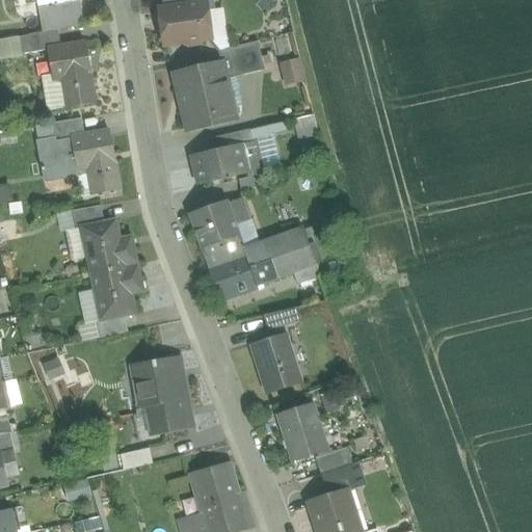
[(79,0),(64,0),(52,2),(54,17),(81,12),(79,0)]
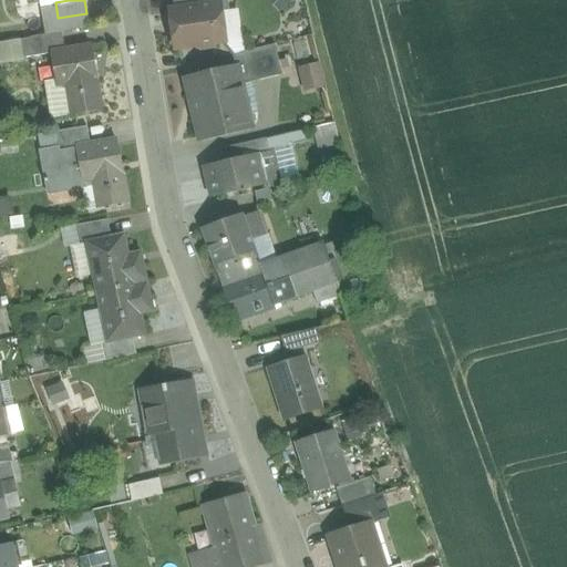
[(203,0),(172,0),(174,10),(204,6),(203,0)]
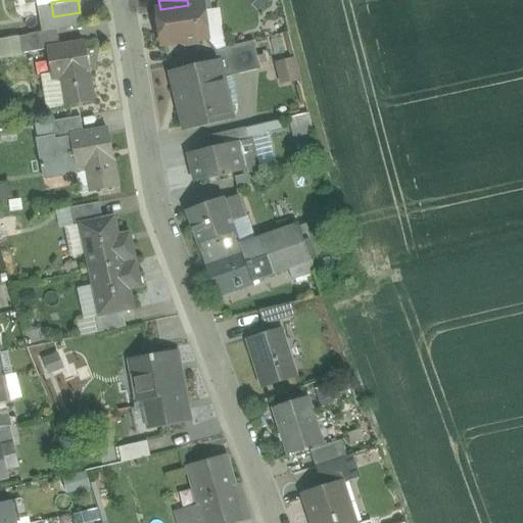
[(209,0),(187,0),(188,5),(200,4),(201,12),(211,10),(209,0)]
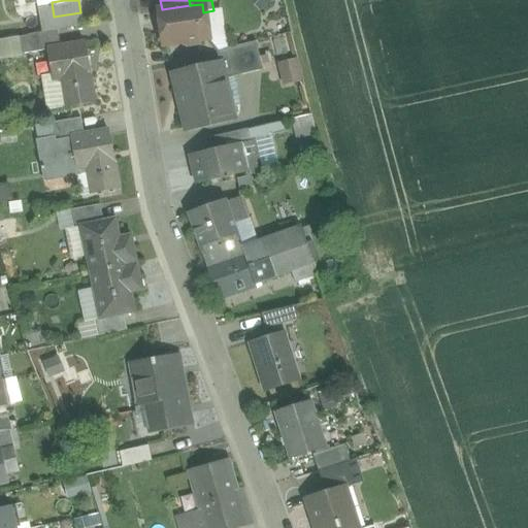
[(162,9),(159,10),(164,45),(185,42),(185,43),(188,46),(196,44),(199,41),(199,40),(207,39),(203,12),(202,4),(190,5),(162,9)]
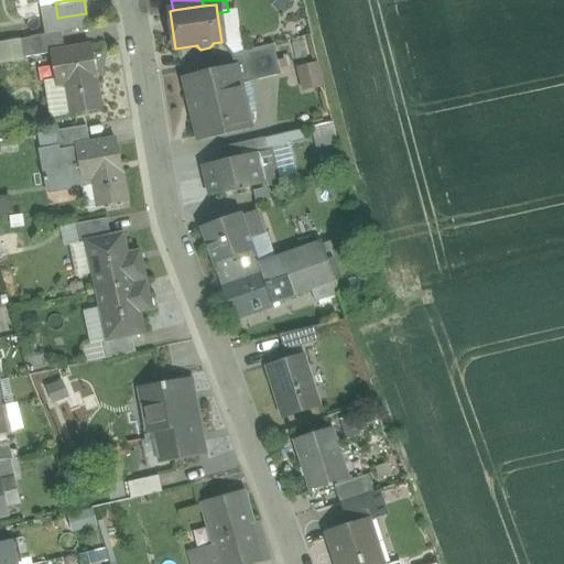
[(228,11),(217,13),(221,42),(239,39),(236,10),(228,11)]
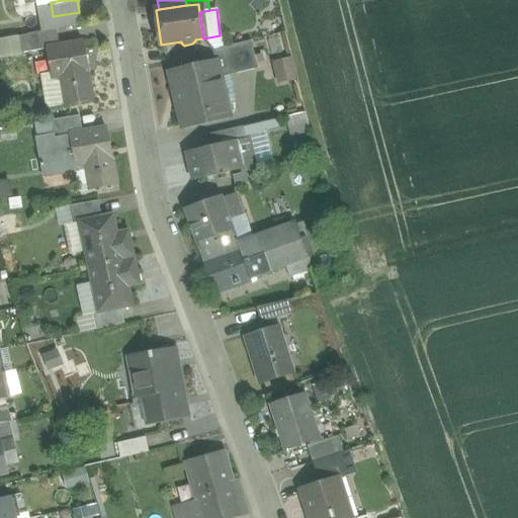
[(79,12),(53,16),(56,29),(57,29),(82,25),(79,12)]
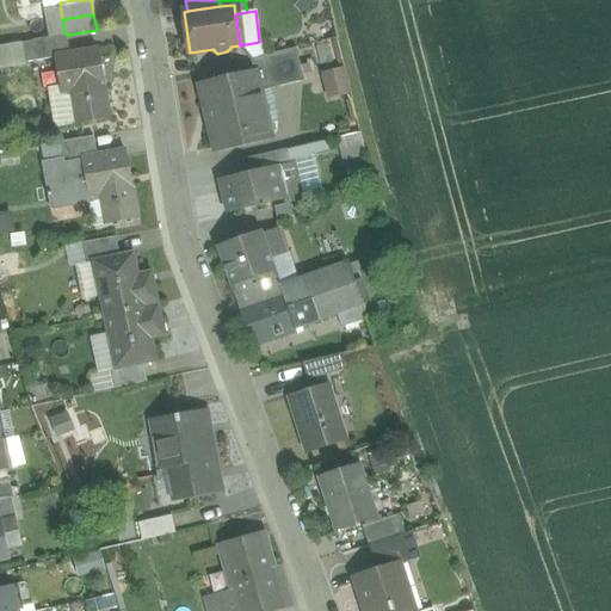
[(66,35),(34,41),(37,61),(55,59),(55,57),(71,55),(67,37),(67,35),(66,35)]
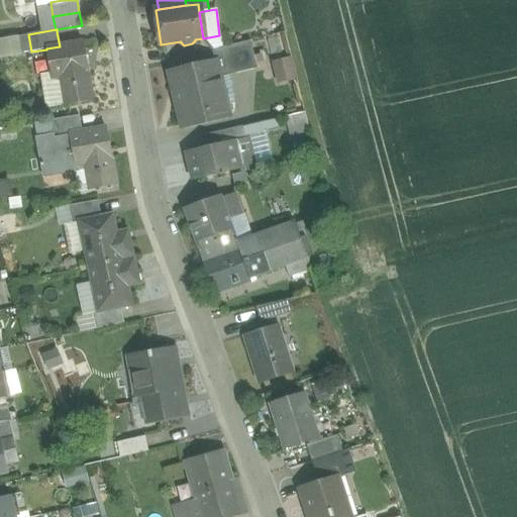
[(280,34),(272,36),(275,50),(283,48),(280,34)]
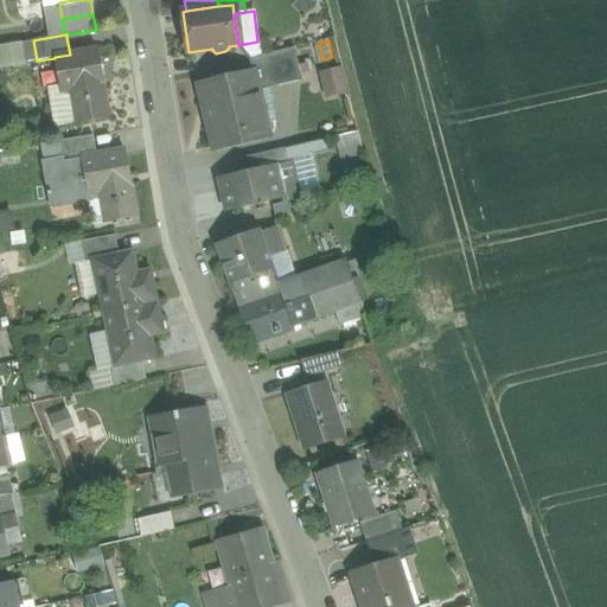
[(294,49),(249,59),(253,74),(254,72),(259,91),(279,87),(302,81),(299,65),(294,49)]
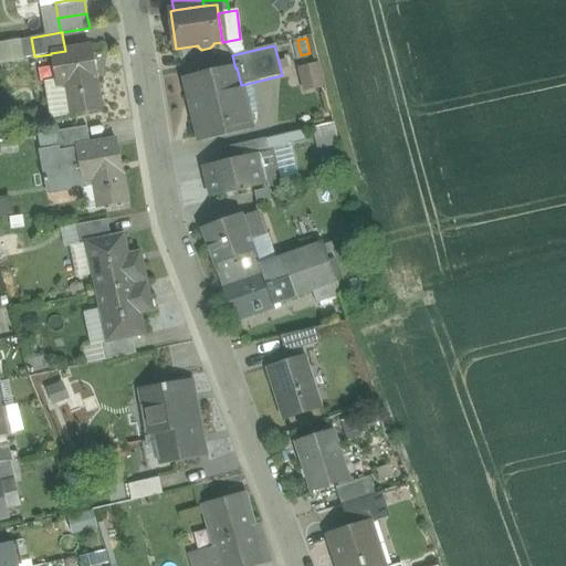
[(65,51),(51,53),(51,54),(55,81),(56,86),(67,84),(72,115),(101,111),(96,80),(97,79),(92,46),(65,51)]
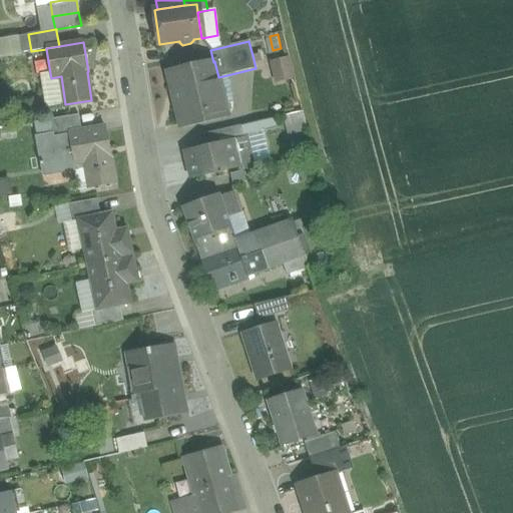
[(264,52),(252,55),(255,68),(267,65),(264,52)]
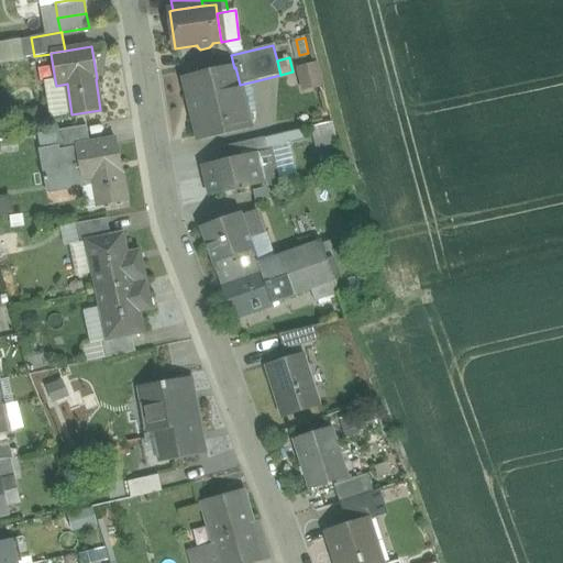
[(316,65),(299,69),(304,89),(321,85),(319,79),(316,65)]
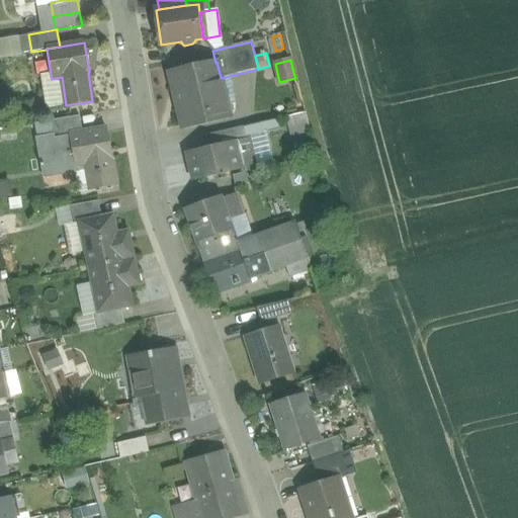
[(216,63),(170,73),(182,128),(230,117),(227,105),(222,83),(221,78),(217,62),(216,63)]
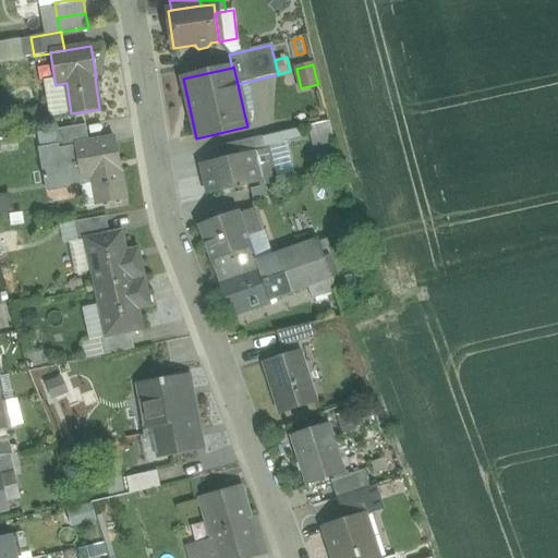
[(43,82),(48,118),(71,113),(67,83),(56,85),(55,80),(43,82)]
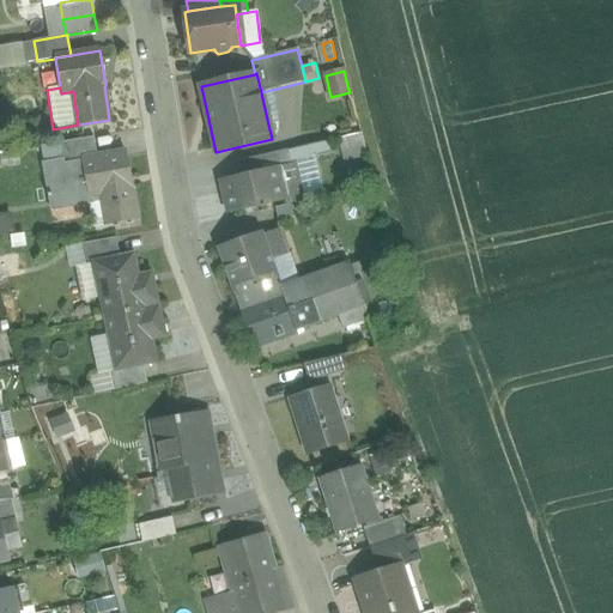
[(273,96),(262,98),(268,125),(279,122),(273,96)]
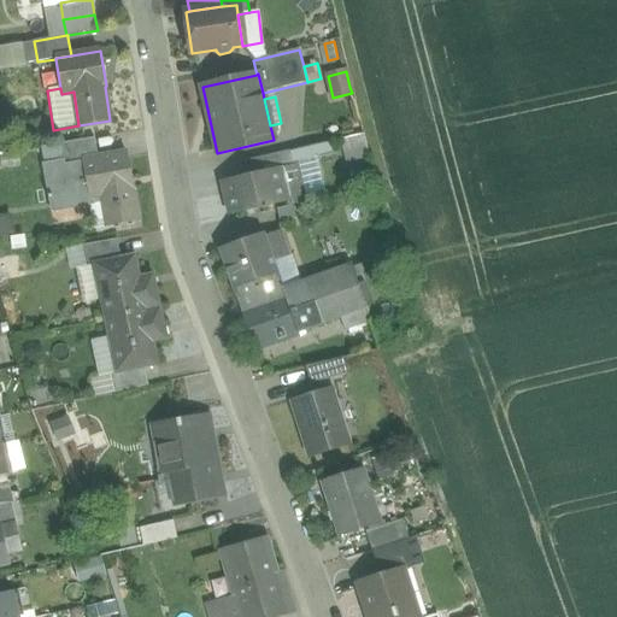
[(95,139),(60,144),(64,163),(64,166),(83,163),(83,162),(98,158),(95,139)]
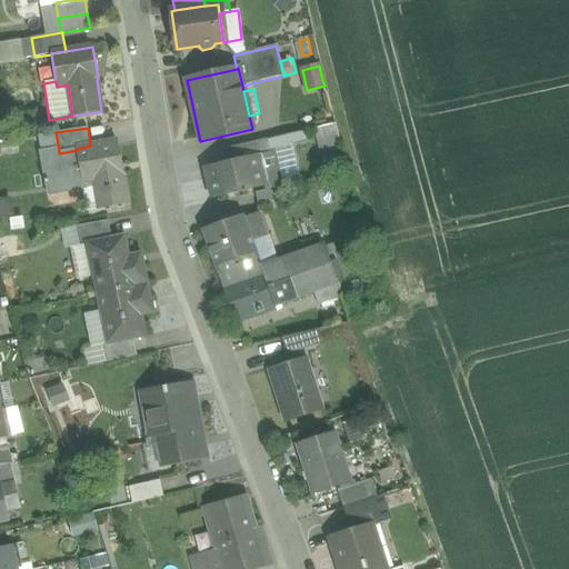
[(305,130),(288,133),(291,148),(308,145),(305,130)]
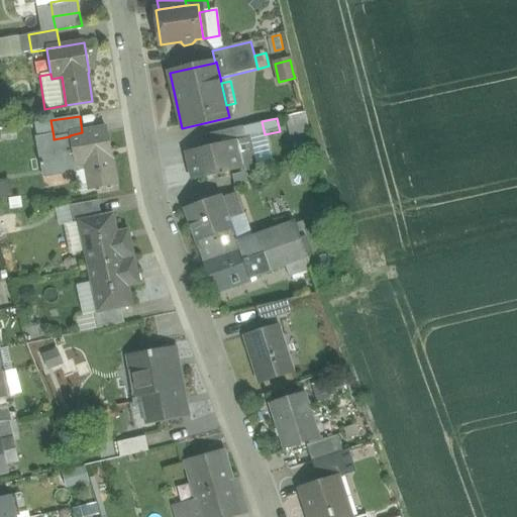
[(50,120),(34,123),(37,138),(54,136),(50,120)]
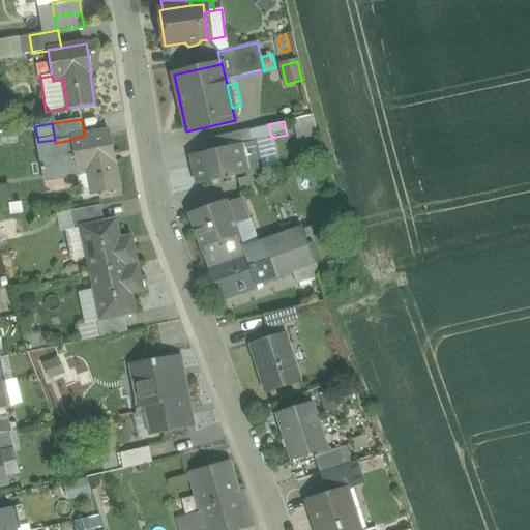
[(268,124),(251,129),(254,142),(271,138),(268,124)]
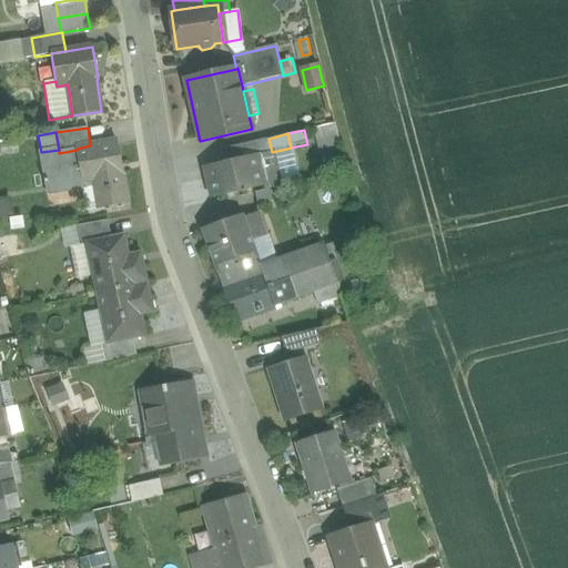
[(269,139),(225,149),(229,162),(255,155),(272,152),(269,139)]
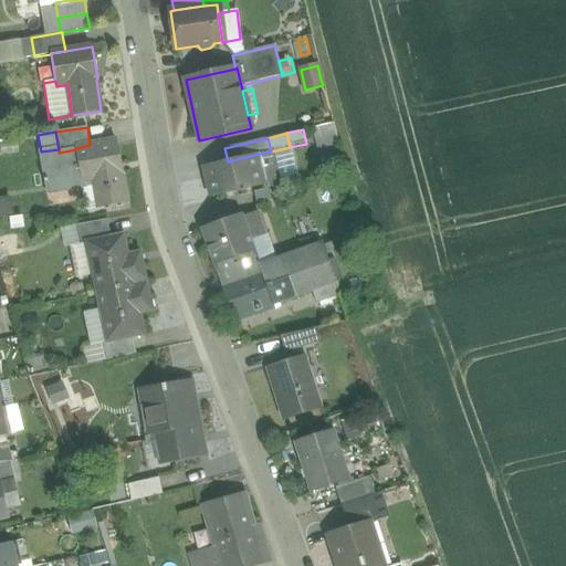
[(90,145),(76,148),(76,149),(82,180),(93,179),(98,208),(127,202),(122,174),(123,173),(116,140),(90,145)]
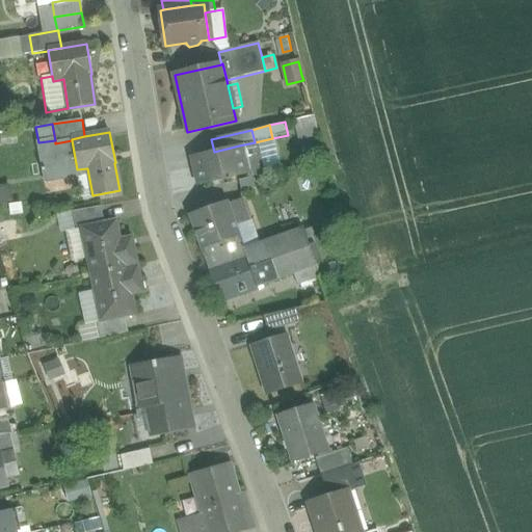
[(72,140),(55,143),(55,140),(38,142),(46,182),(78,176),(77,169),(72,140)]
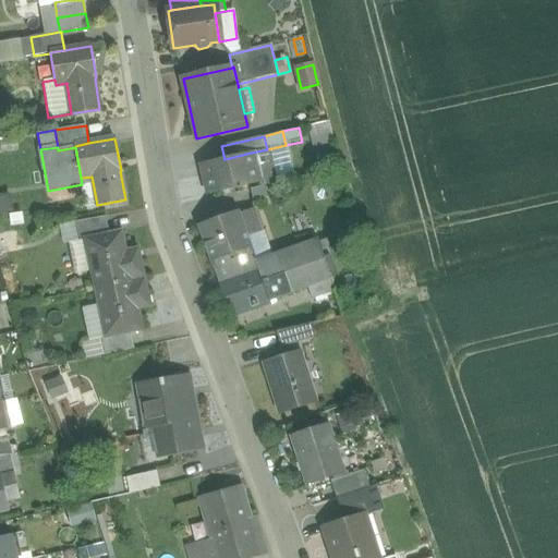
[(267,149),(251,153),(257,182),(274,179),(270,161),(267,149)]
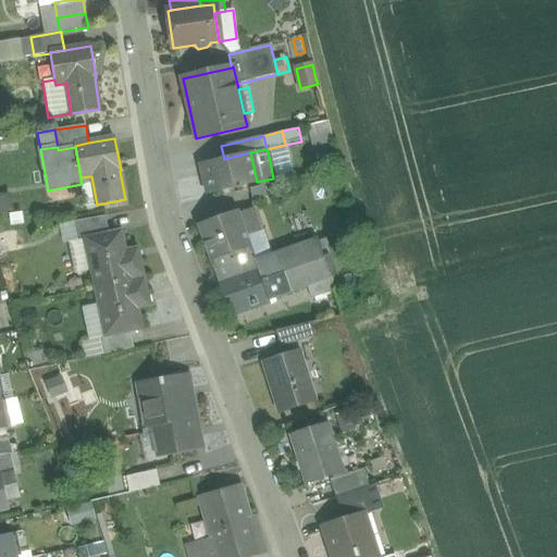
[(224,159),(202,163),(210,193),(257,182),(250,152),(224,159)]
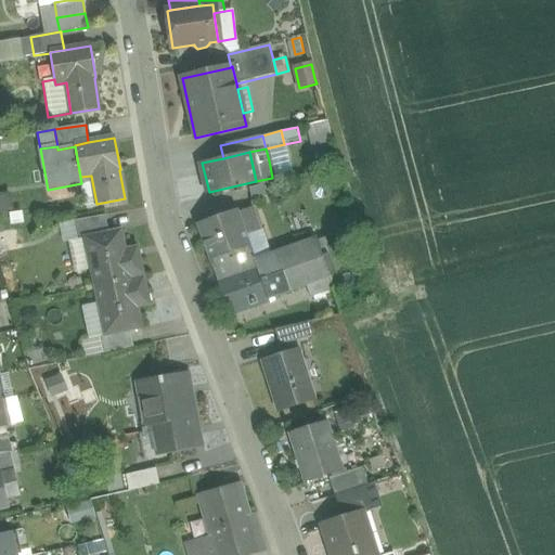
[(285,157),(269,160),(272,178),(273,182),(291,179),(285,157)]
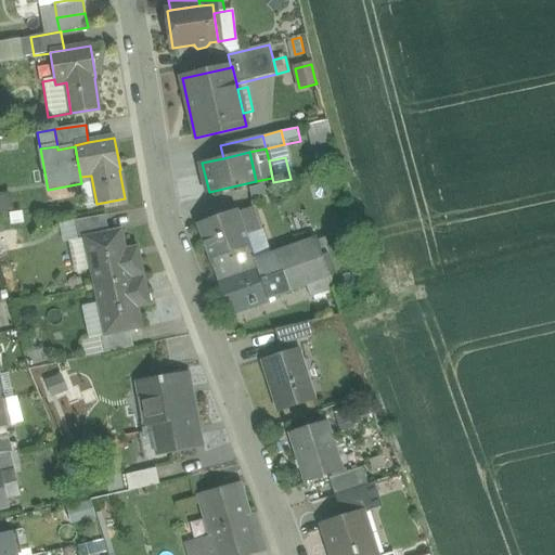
[(331,158),(311,163),(313,173),(333,169),(331,158)]
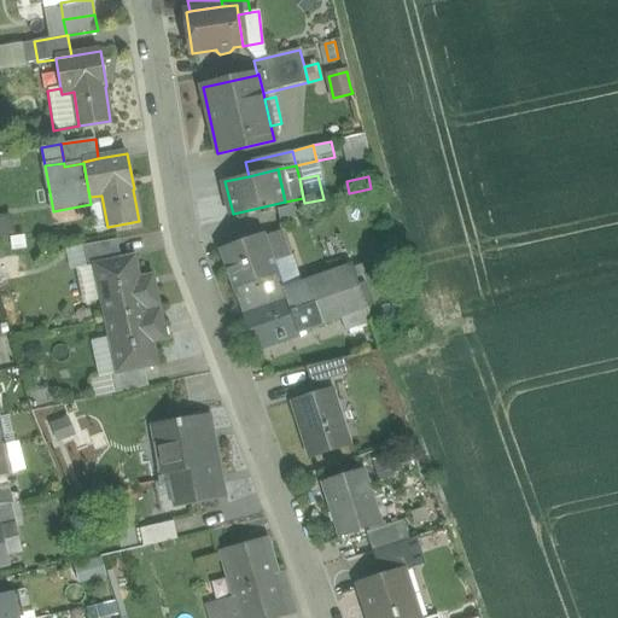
[(101,196),(89,197),(91,204),(95,229),(108,227),(101,196)]
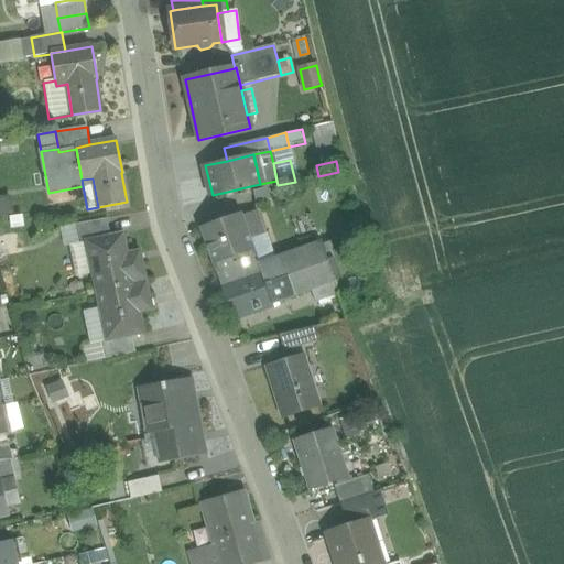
[(238,195),(241,207),(280,198),(278,186),(238,195)]
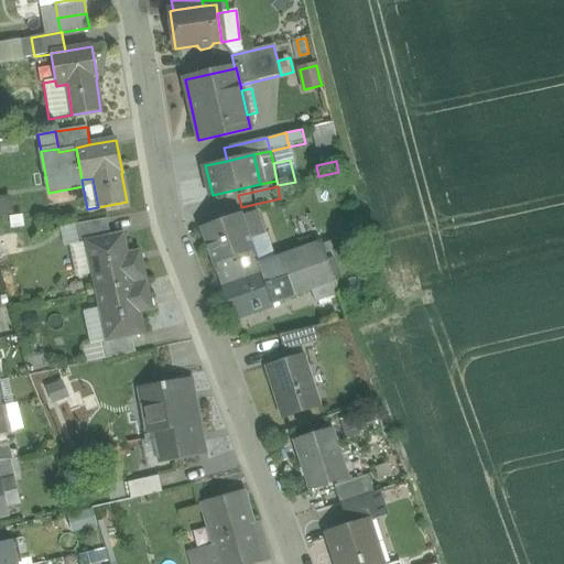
[(9,196),(0,197),(0,214),(12,212),(9,196)]
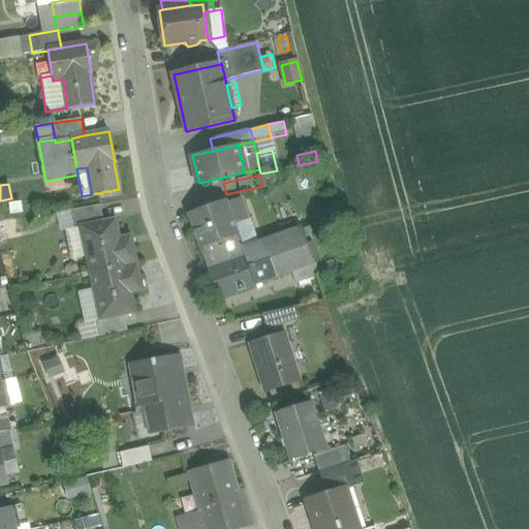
[(226,199),(188,213),(204,257),(220,251),(224,263),(246,255),(243,248),(235,223),(227,204),(226,199)]
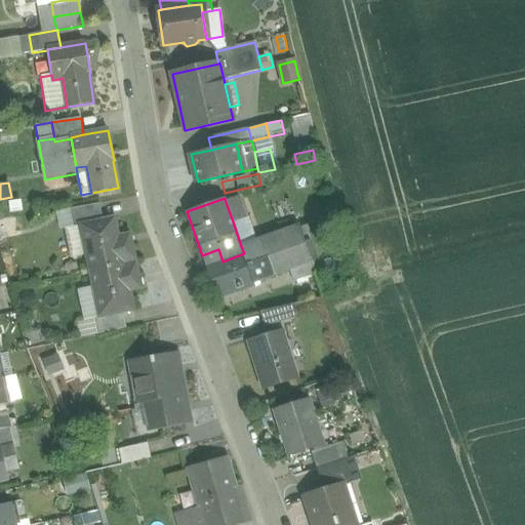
[(238,198),(226,202),(233,221),(244,217),(240,204),(238,198)]
